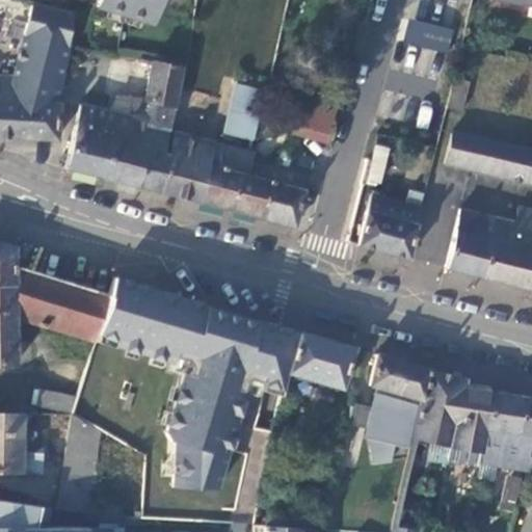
[(95,0),(94,3),(106,7),(122,12),(132,17),(145,21),(162,26),(179,31),(187,6),(188,0),(95,0)]
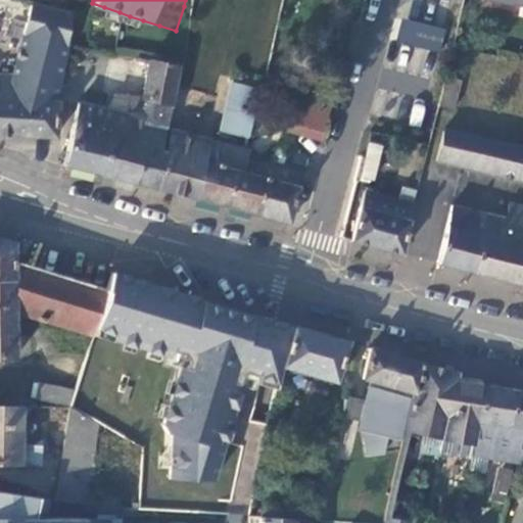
[(0,132),(53,135),(56,87),(69,12),(65,11),(60,9),(31,2),(12,75),(0,73),(0,132)]
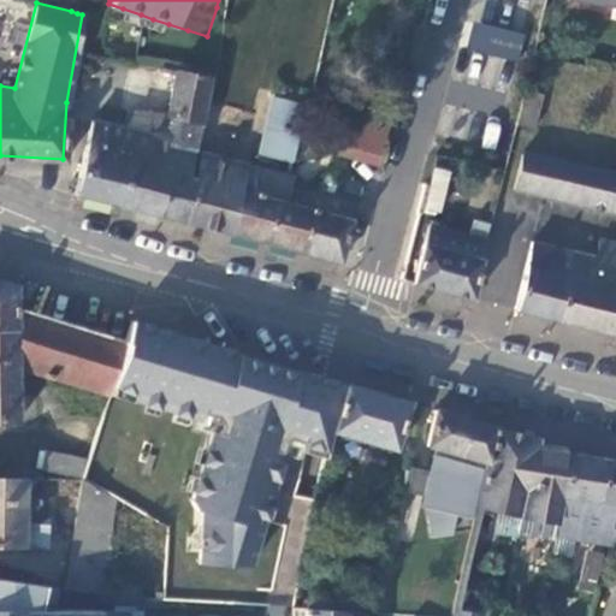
[(120,18),(140,24),(141,15),(123,9),(120,18)]
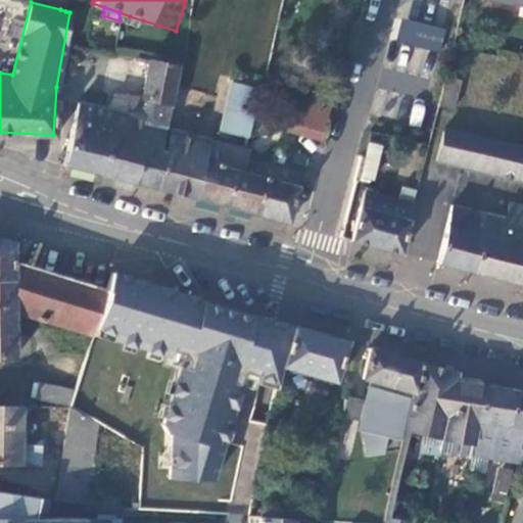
[(119,20),(142,29),(143,20),(130,16),(120,12),(119,20)]
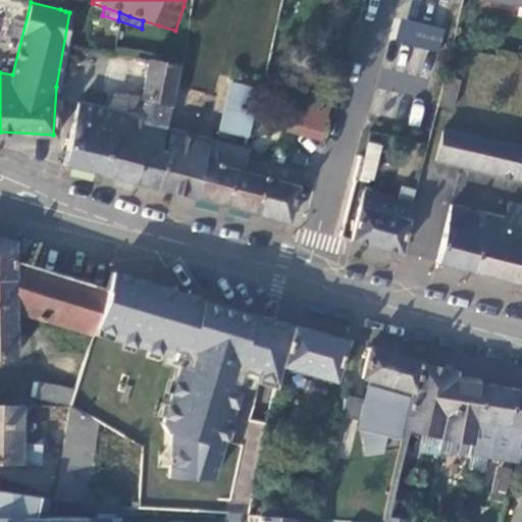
[(397,43),(439,51),(445,28),(401,19),(397,43)]
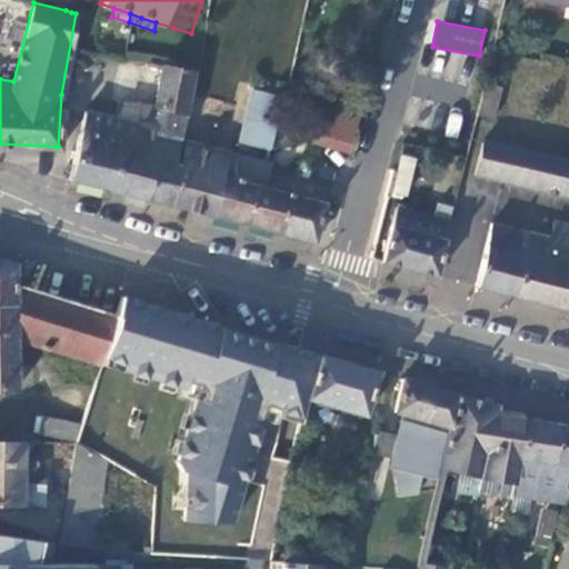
[(171,37),(173,28),(156,22),(155,31),(171,37)]
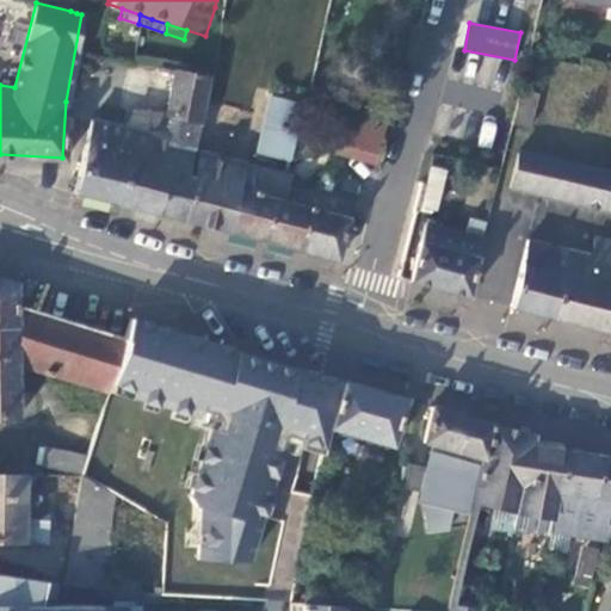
[(166,137),(128,128),(124,142),(121,159),(125,160),(123,172),(116,202),(159,214),(170,171),(185,174),(207,76),(159,65),(159,69),(172,72),(166,102),(172,103),(171,112),(149,107),(144,127),(167,131),(166,137)]
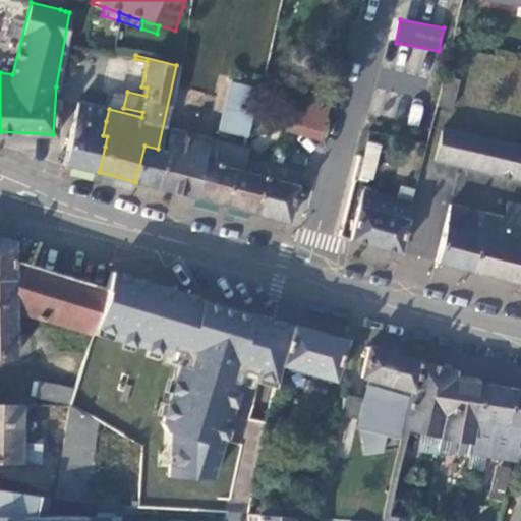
[(328,121),(338,75),(308,68),(298,114),(328,121)]
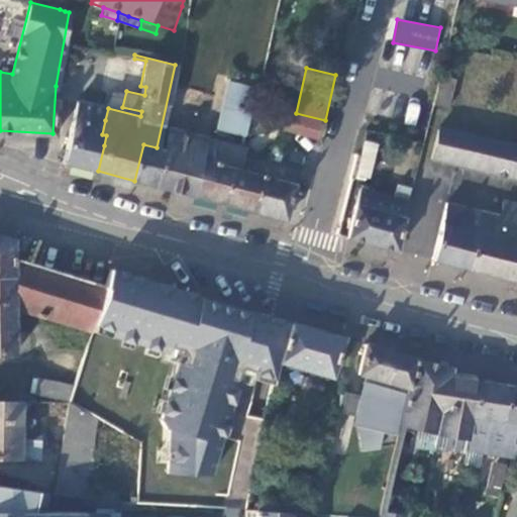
[(455,81),(441,77),(434,105),(447,109),(455,81)]
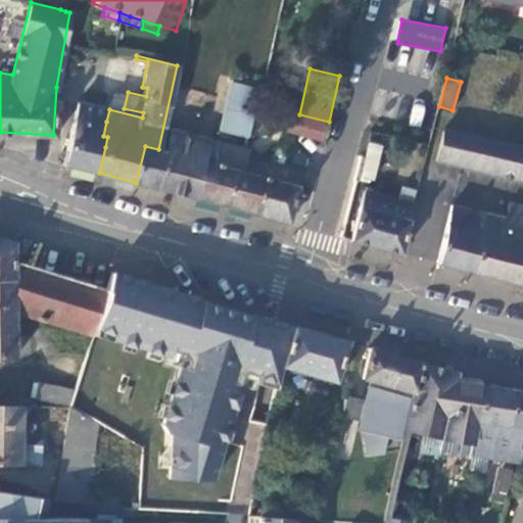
[(226,130),(246,135),(258,88),(231,81),(228,97),(233,98),(226,130)]
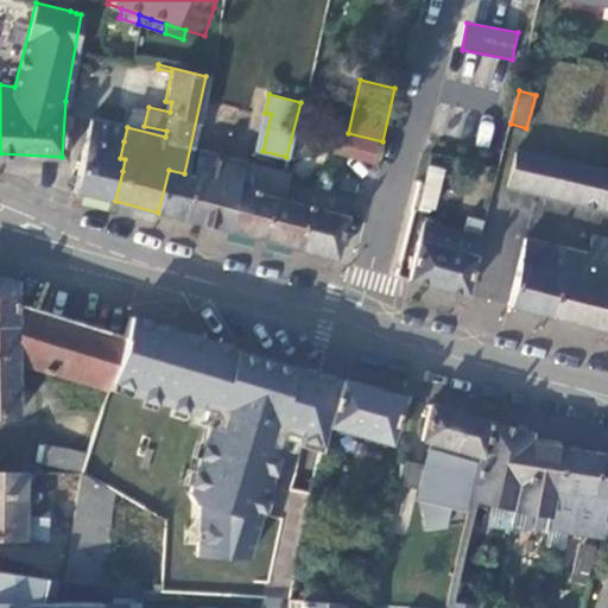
[(120,158),(111,156),(118,125),(90,118),(74,190),(115,201),(122,171),(125,159),(120,158)]
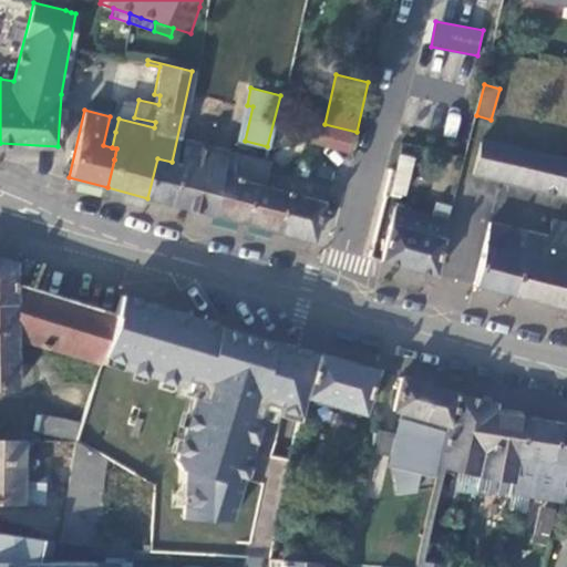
[(110,116),(103,145),(112,147),(115,132),(119,119),(110,116)]
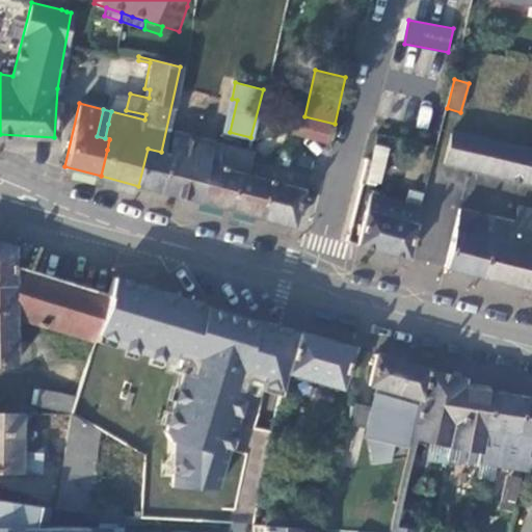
[(443,161),(531,183),(531,151),(461,134),(463,123),(456,121),(453,132),(450,132),(443,161)]
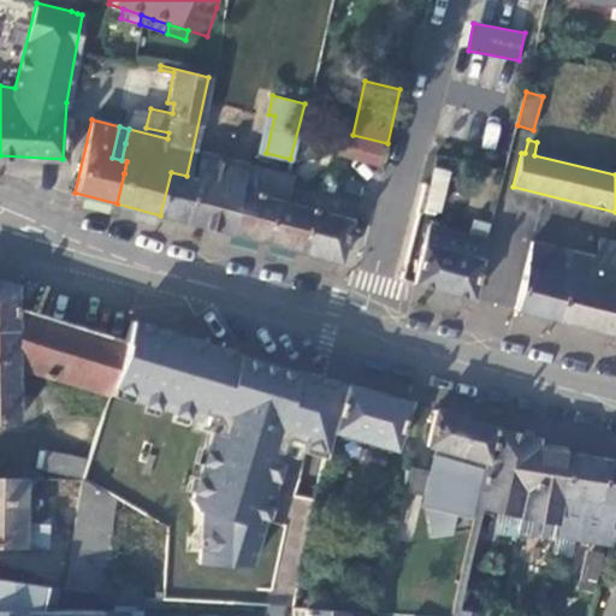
[(292,176),(200,150),(193,178),(182,221),(230,234),(240,193),(285,203),(290,184),(292,176)]
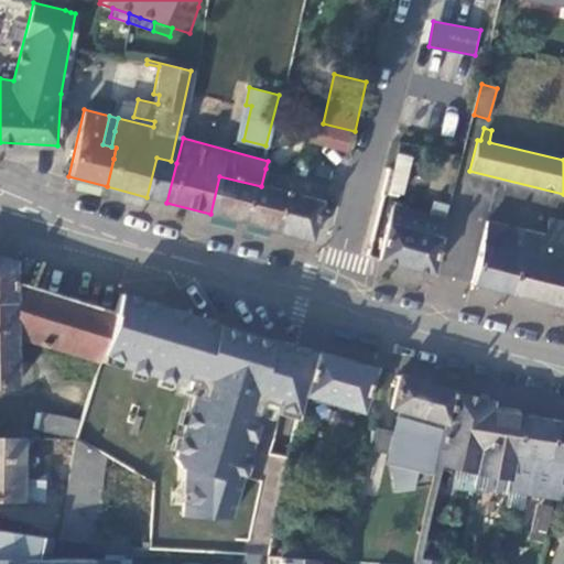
[(412,158),(398,153),(388,191),(402,194),(412,158)]
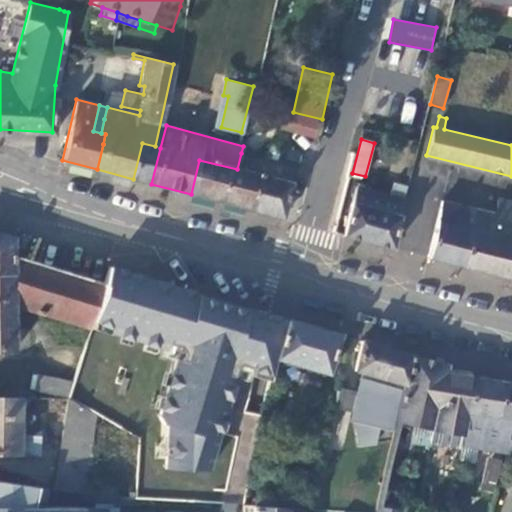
[(142,143),(133,179),(151,184),(160,148),(158,147),(155,146),(142,143)]
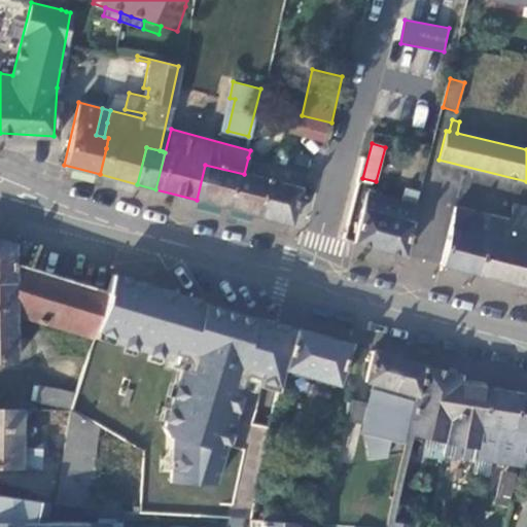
[(270,164),(248,157),(244,174),(205,165),(197,200),(258,216),(269,180),(271,180),(275,165),(270,164)]
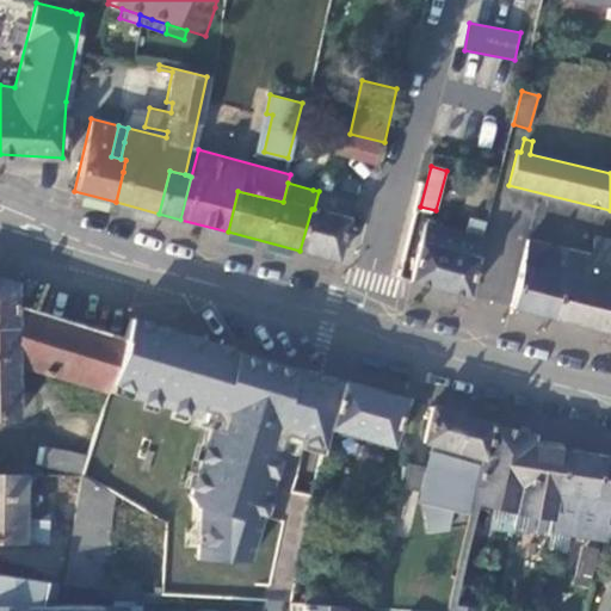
[(335,260),(352,201),(319,191),(314,209),(312,209),(300,251),(335,260)]
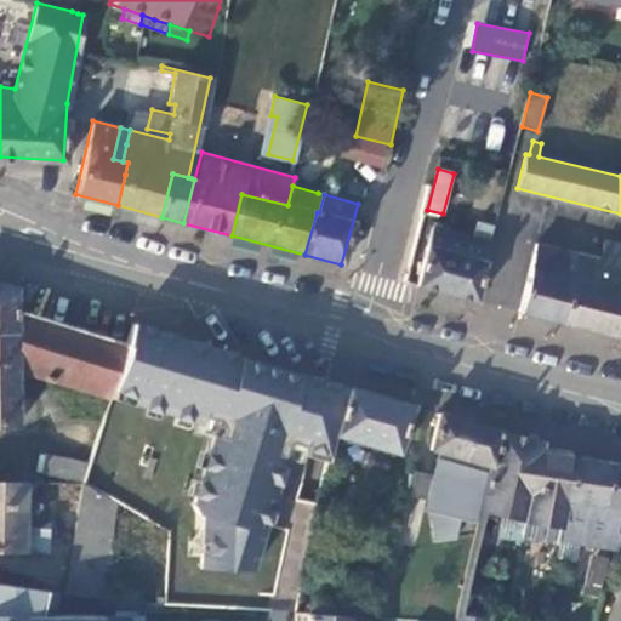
[(463,237),(461,235),(431,228),(416,285),(442,292),(445,292),(449,294),(474,302),(494,226),(476,221),(471,238),(463,237)]
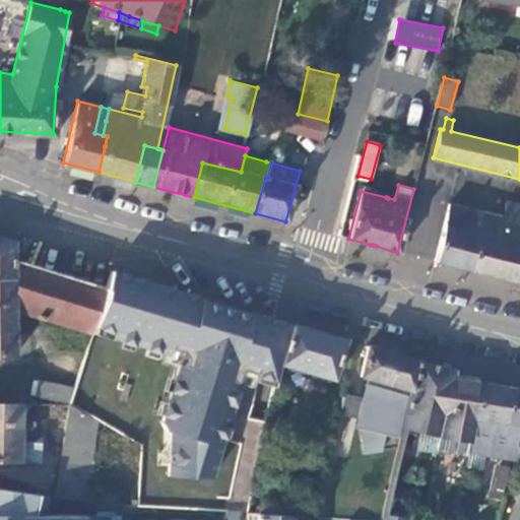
[(446,205),(435,262),(519,282),(519,206),(506,203),(502,218),(446,205)]
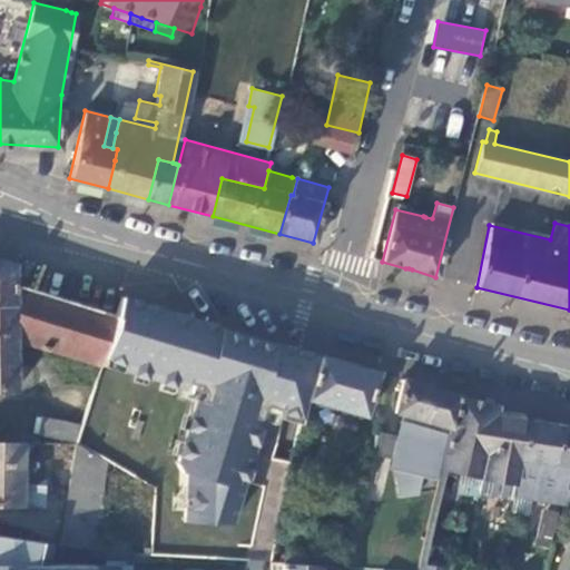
[(277,346),(124,300),(117,320),(104,359),(125,365),(123,372),(198,392),(179,463),(184,471),(189,472),(185,521),(232,524),(267,408),(267,404),(265,403),(264,402),(267,390),(271,390),(273,389),(274,387),(283,357),(282,355),(281,354),(276,352),(277,346)]
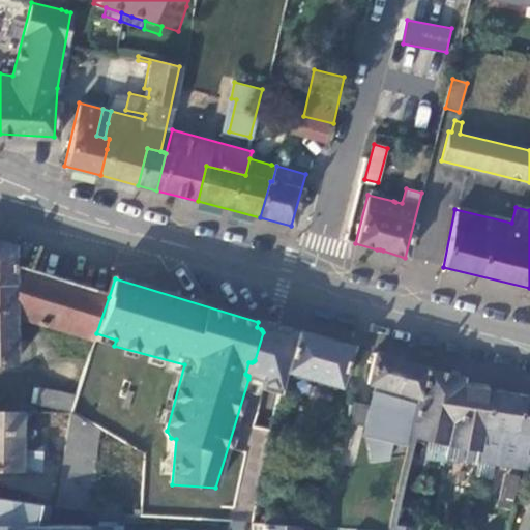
[(248,379),(283,389),(287,374),(292,355),(298,332),(259,321),(258,322),(257,327),(261,329),(262,330),(263,332),(255,360),(254,361),(252,362),(248,362),(245,374),(246,375),(248,376),(248,379)]
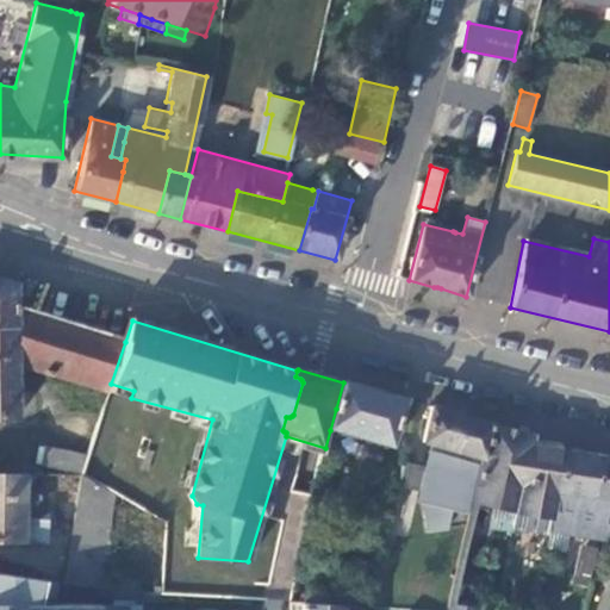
[(330,430),(393,447),(406,402),(343,383),(336,409),(330,430)]
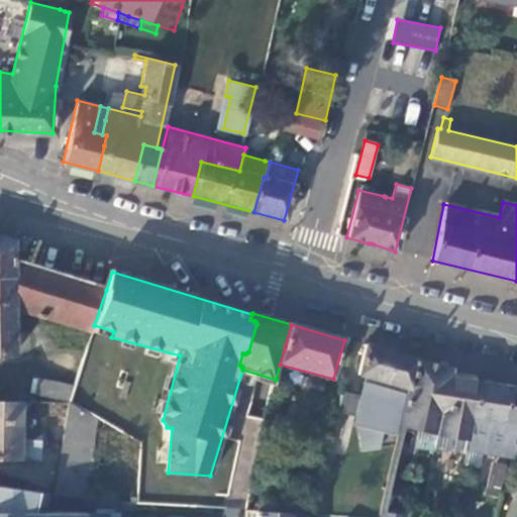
[(383,435),(399,439),(402,428),(410,392),(416,362),(366,346),(359,377),(366,378),(360,398),(360,401),(352,400),(349,412),(357,414),(356,418),(354,428),(358,429),(362,454),(380,452),(383,435)]
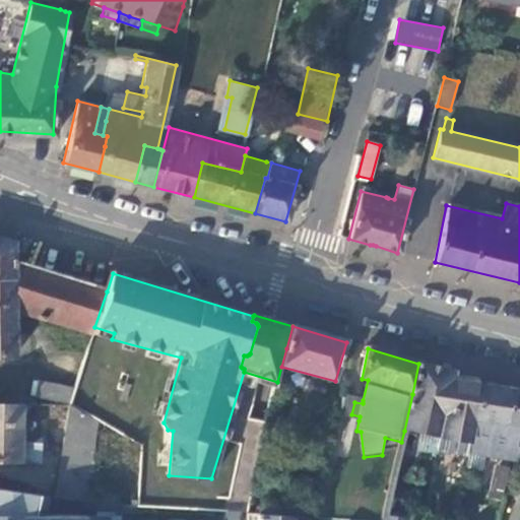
[(412,450),(434,455),(434,453),(451,374),(418,364),(412,394),(404,431),(416,434),(412,450)]
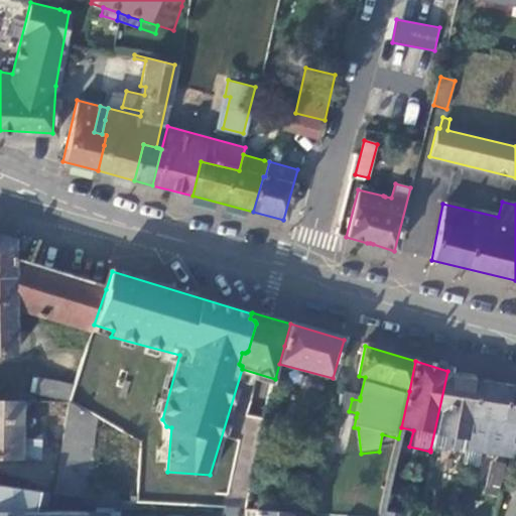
[(449,380),(452,372),(447,371),(430,449),(465,456),(473,418),(471,418),(477,384),(449,380)]
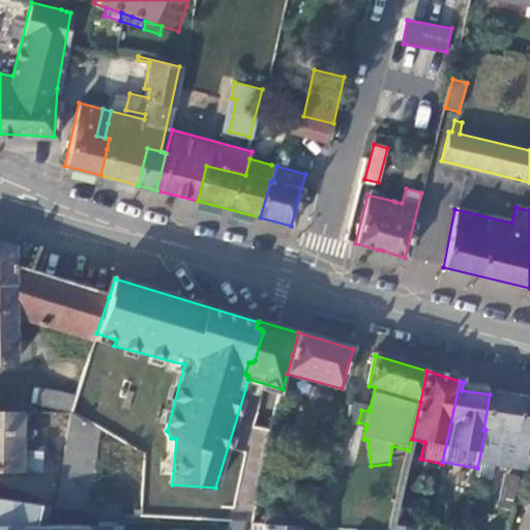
[(41,389),(39,404),(69,409),(72,394),(41,389)]
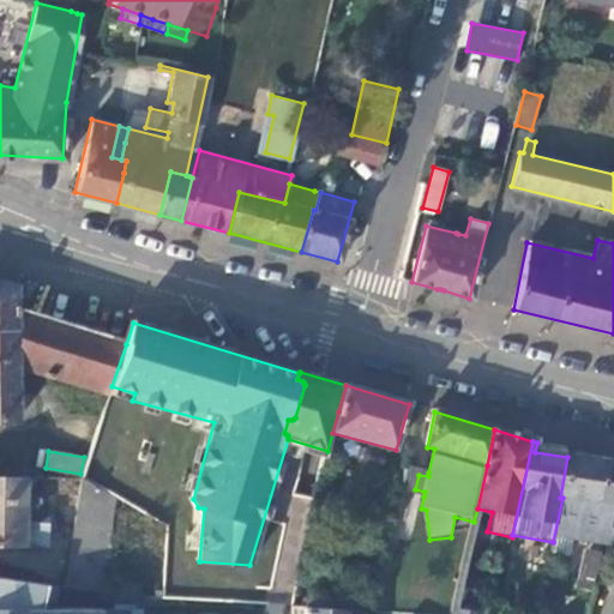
[(601,462),(567,457),(560,498),(563,498),(602,505),(608,463),(601,462)]
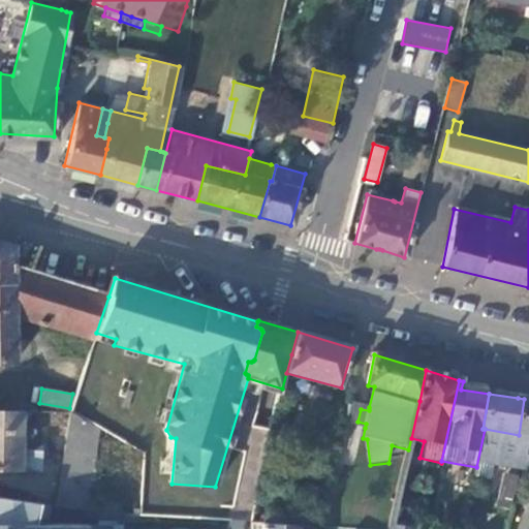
[(528,399),(524,399),(519,435),(485,429),(476,467),(483,468),(484,463),(528,468),(528,399)]
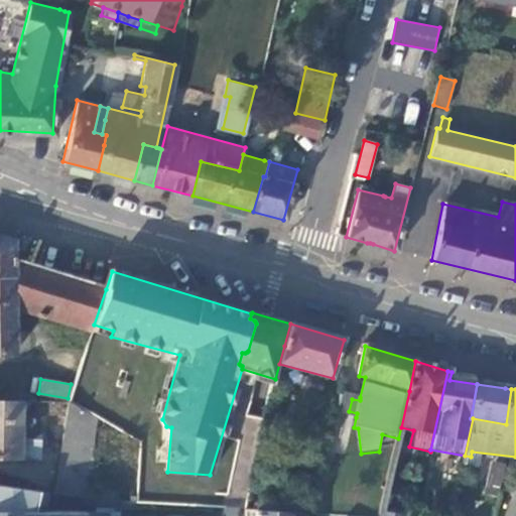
[(343,393),(339,413),(356,417),(357,413),(349,411),(352,399),(360,400),(360,397),(343,393)]
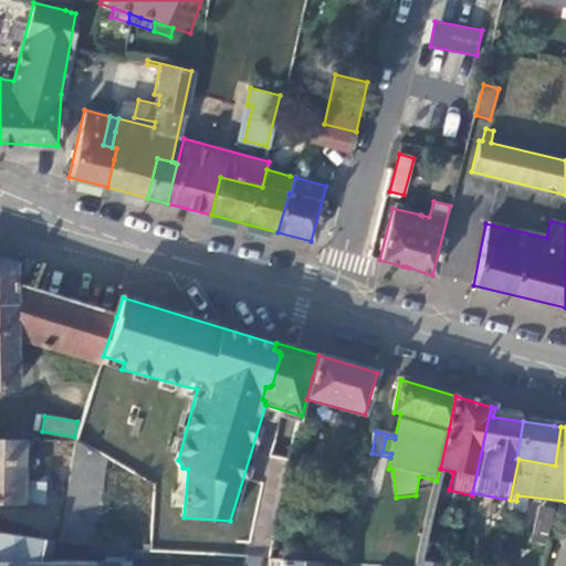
[(0,505),(28,506),(30,439),(0,438),(0,505)]
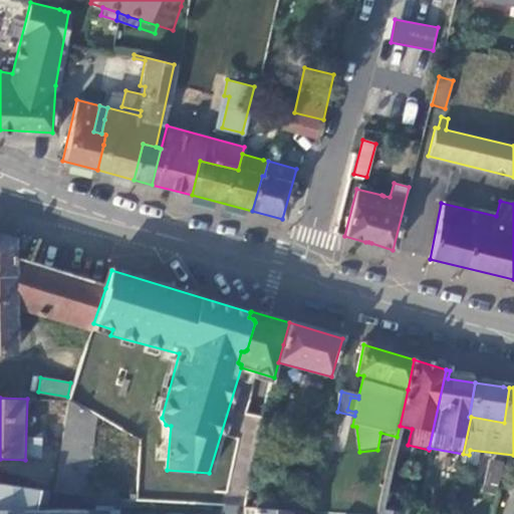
[(505,462),(492,460),(486,486),(500,489),(505,462)]
